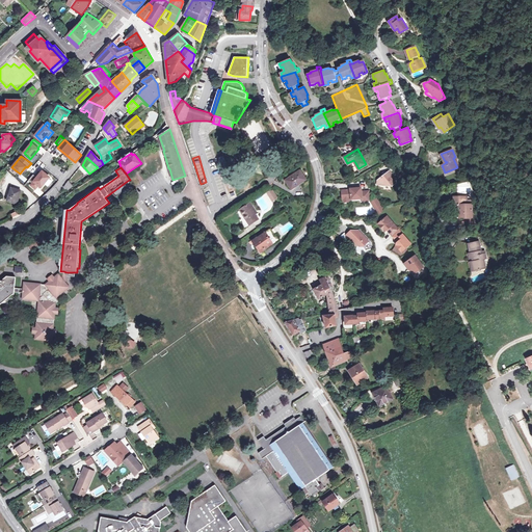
[(299,170),(286,180),(292,188),(302,182),(301,180),(304,178),(299,170)]
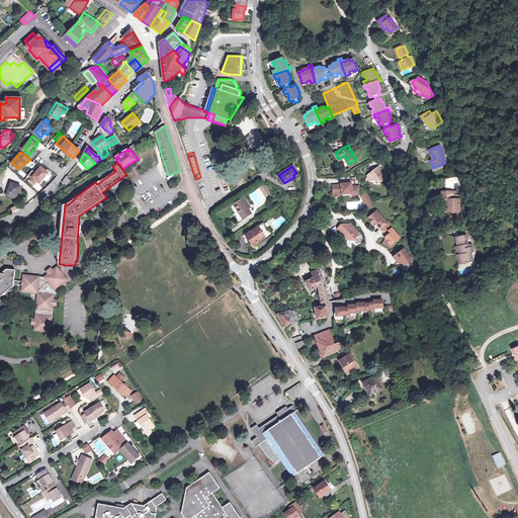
[(32,169),(27,175),(31,178),(30,180),(34,184),(37,180),(40,182),(49,172),(41,167),(36,172),(32,169)]
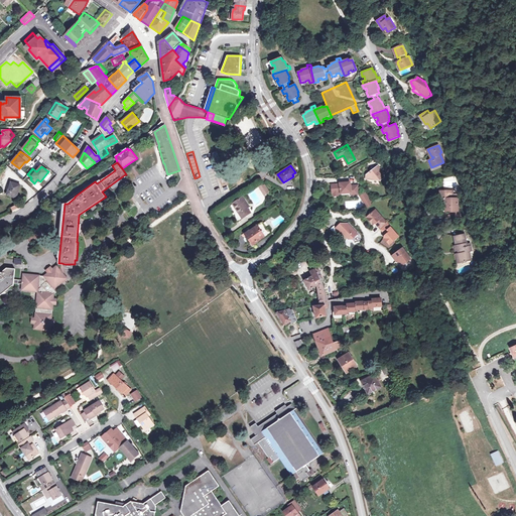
[(385,176),(378,166),(367,175),(366,179),(377,180),(378,179),(380,180),(385,176)]
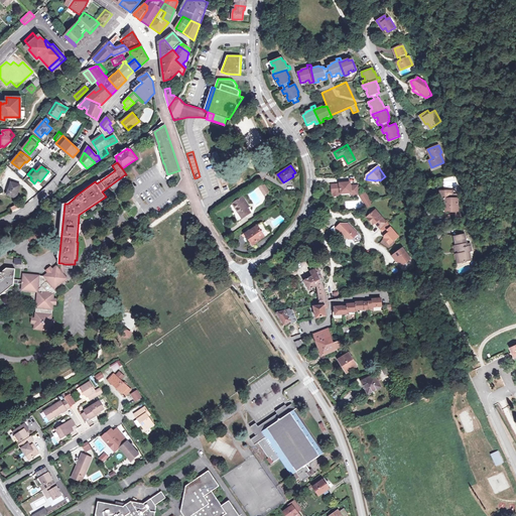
[(71,180),(67,175),(61,181),(63,183),(66,182),(67,184),(71,180)]
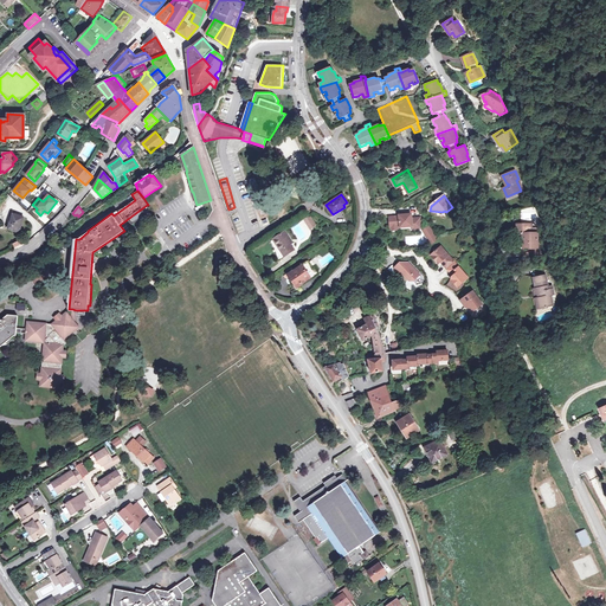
[(25,218),(13,213),(8,229),(20,233),(25,218)]
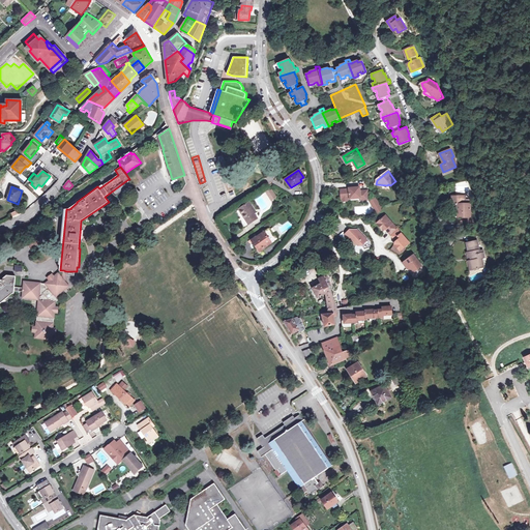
[(349,189),(341,189),(342,199),(343,199),(348,198),(350,198),(350,199),(360,198),(360,200),(369,200),(367,190),(359,190),(359,187),(353,187),(350,187),(349,187),(349,189)]
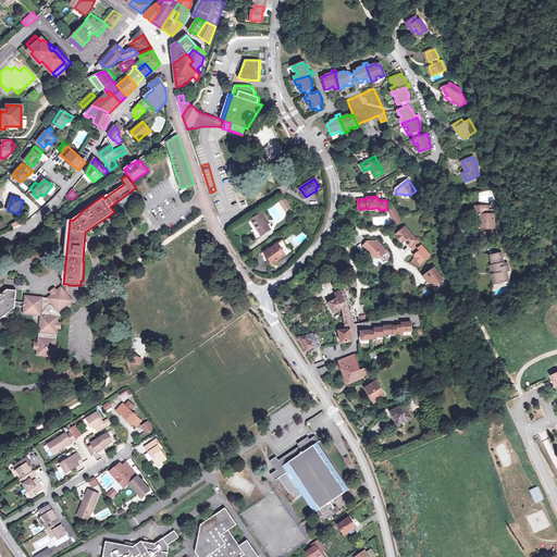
[(489,206),(475,206),(475,214),(481,214),(481,227),(489,227),(490,230),(495,230),(494,213),(489,213),(489,206)]
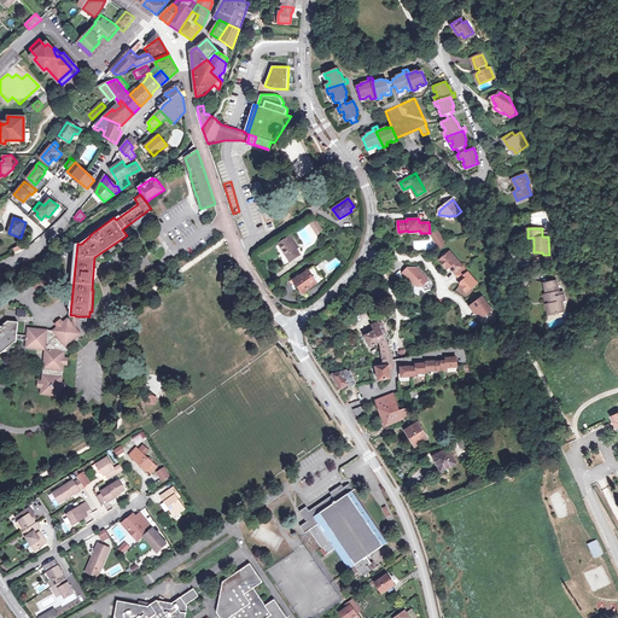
[(438,232),(436,233),(438,238),(435,240),(441,250),(447,244),(438,232)]
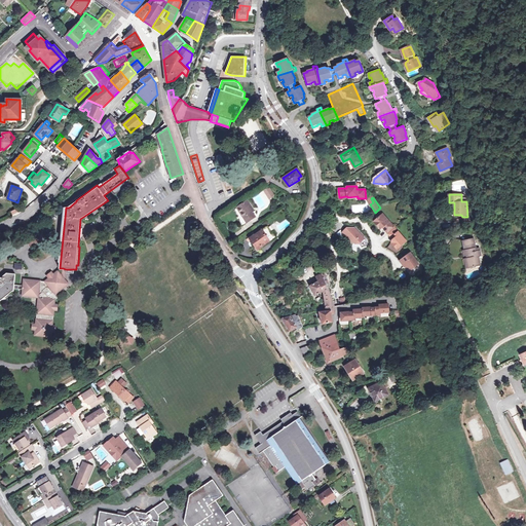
[(246,201),(237,208),(247,223),(256,217),(252,213),(252,212),(246,201)]
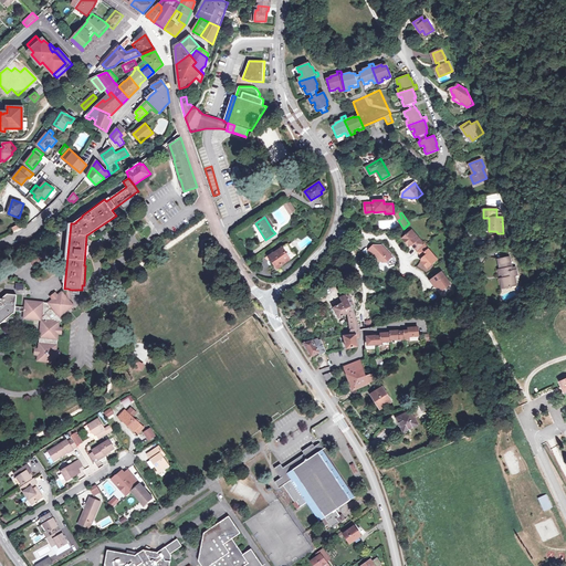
[(21,222),(12,227),(16,232),(24,228),(21,222)]
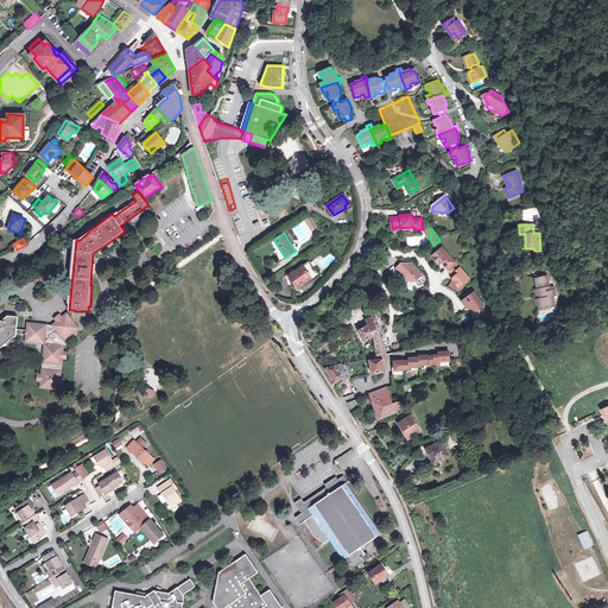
[(454,280),(460,287),(470,278),(443,247),(432,255),(439,264),(442,263),(455,277),(454,277),(454,280)]
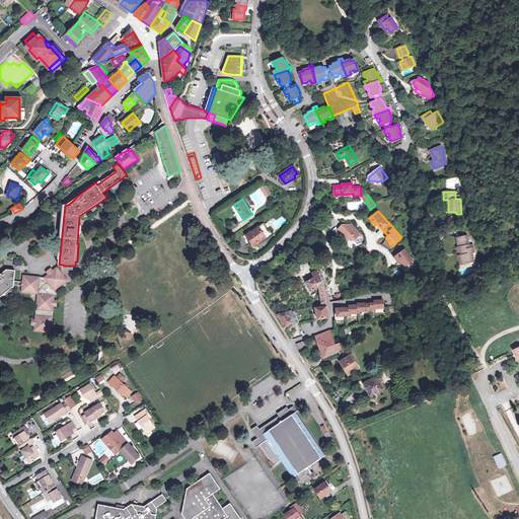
[(461,220),(461,214),(456,214),(454,215),(451,215),(451,216),(449,216),(449,223),(458,222),(458,220),(461,220)]
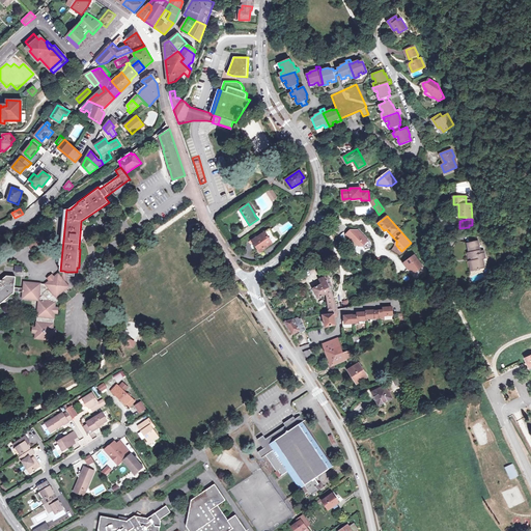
[(207,243),(201,227),(196,229),(198,234),(200,234),(201,240),(200,241),(201,245),(207,243)]
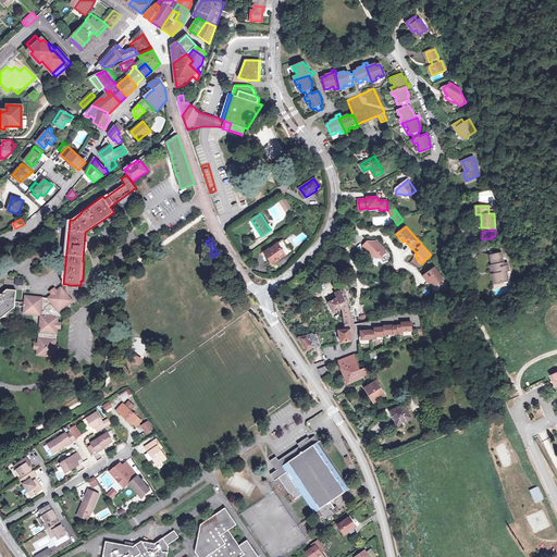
[(283,240),(265,252),(273,263),(291,251),(283,240)]
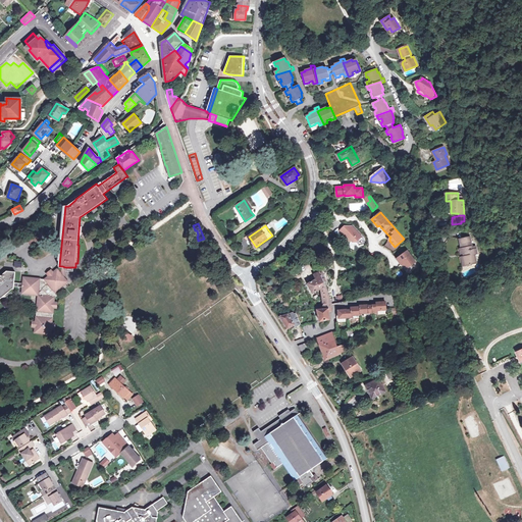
[(345,225),(340,230),(345,236),(346,233),(353,242),(357,242),(362,237),(352,225),(345,225)]
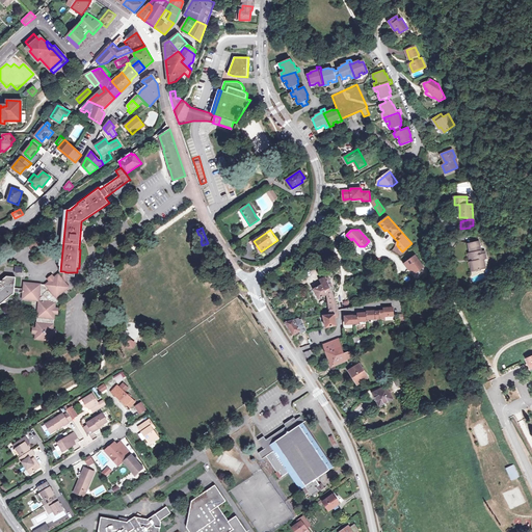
[(41,236),(27,242),(31,249),(45,242),(41,236)]
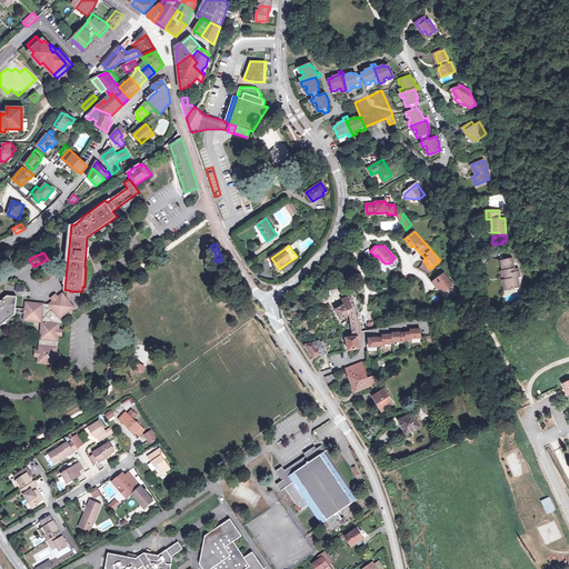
[(512,258),(502,260),(503,270),(502,270),(503,276),(507,276),(508,278),(505,279),(507,288),(511,288),(515,288),(515,287),(520,286),(518,277),(520,276),(519,268),(515,269),(512,258)]
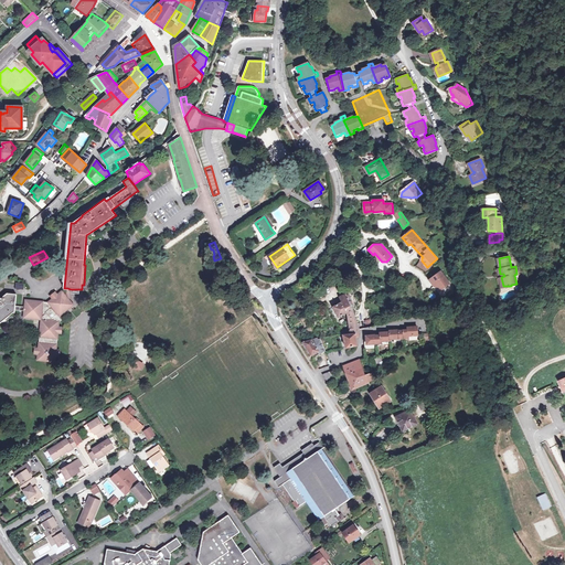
[(441,272),(432,278),(436,285),(438,285),(441,289),(450,283),(441,272)]
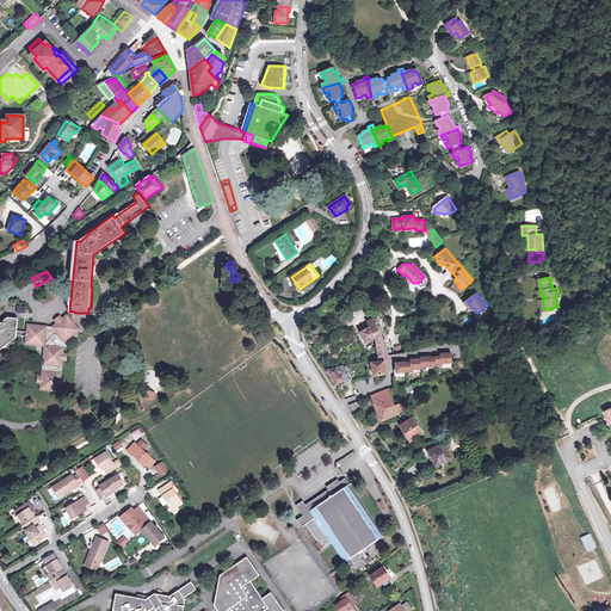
[(54,327),(28,323),(28,331),(28,335),(26,343),(45,345),(42,376),(38,376),(38,382),(42,383),(42,389),(60,390),(61,384),(65,386),(65,380),(62,380),(62,378),(61,378),(63,359),(63,353),(65,341),(79,329),(74,323),(75,322),(76,313),(73,312),(72,321),(67,315),(62,320),(60,316),(56,320),(57,322),(54,327)]
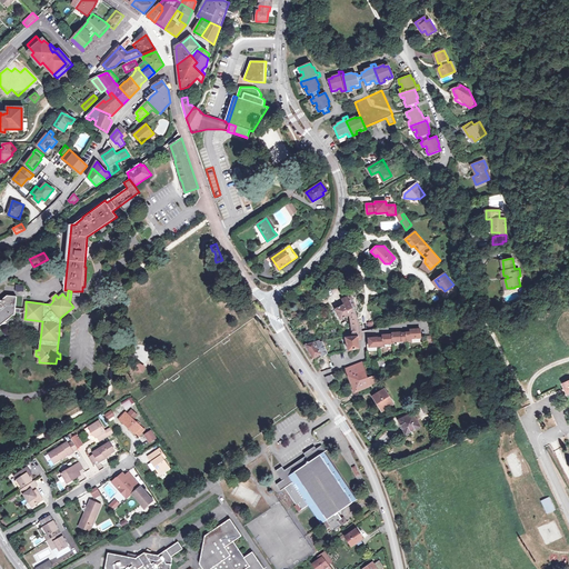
[(0,325),(0,321),(6,318),(9,318),(9,315),(15,315),(16,311),(16,307),(17,297),(8,296),(3,299),(2,300),(0,300),(0,325)]
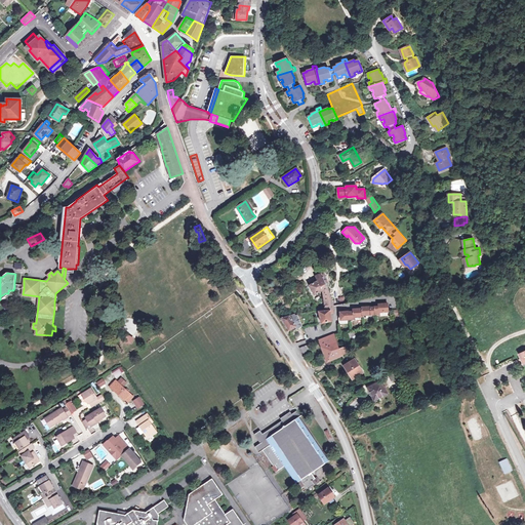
[(319,280),(310,285),(315,294),(323,290),(327,287),(326,285),(325,282),(326,281),(326,279),(324,280),(321,273),(317,275),(319,279),(319,280)]
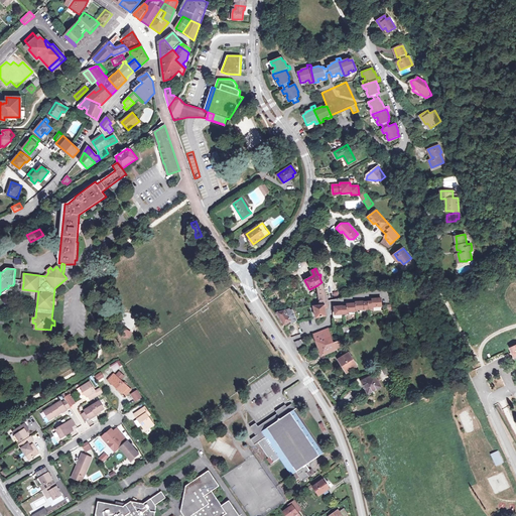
[(330,304),(321,282),(317,285),(320,301),(311,303),(312,305),(314,305),(325,304),(326,304),(328,304),(330,304)]
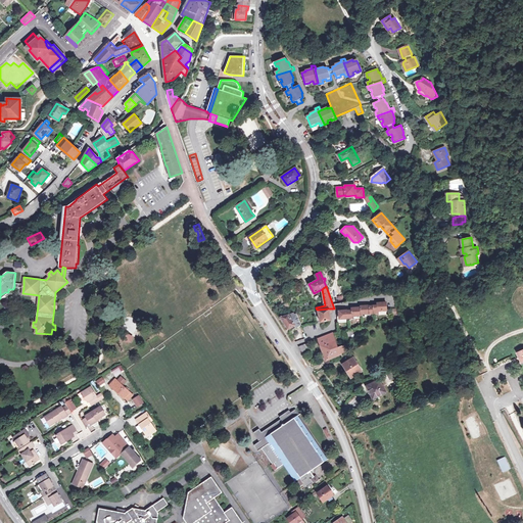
[(348,310),(339,311),(340,318),(353,317),(353,316),(362,315),(362,314),(379,313),(378,311),(387,310),(387,301),(378,302),(378,304),(370,305),(370,304),(361,305),(361,306),(352,307),(352,310),(348,311),(348,310)]
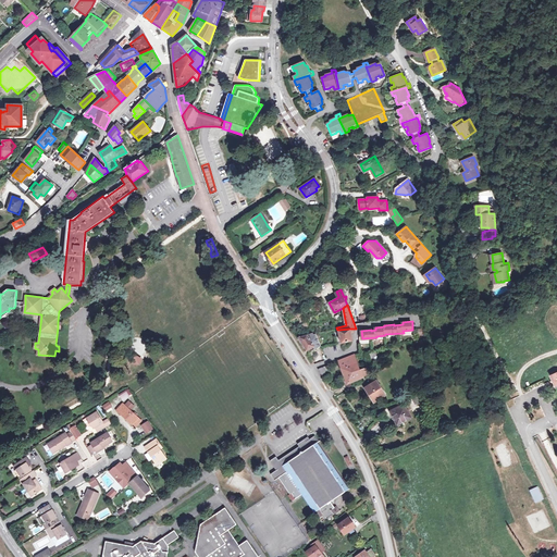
[(354,331),(354,329),(351,329),(350,329),(339,330),(342,343),(353,341),(351,332),(353,332),(354,332),(354,331)]
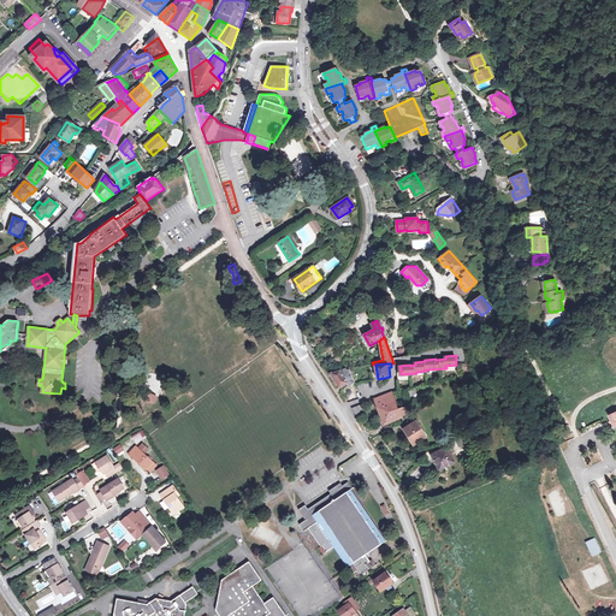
[(347,368),(331,373),(341,386),(342,386),(348,383),(350,385),(355,381),(350,368),(348,369),(347,368)]
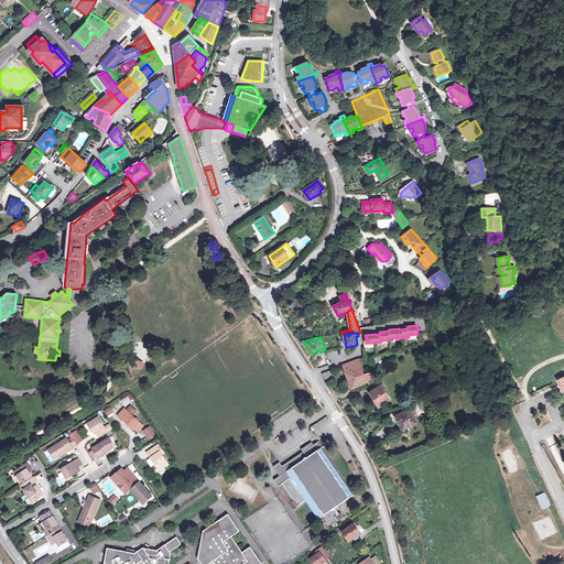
[(141,340),(138,339),(136,340),(133,342),(132,344),(131,346),(131,348),(133,350),(134,353),(137,353),(139,353),(142,351),(143,350),(144,348),(144,346),(144,343),(142,342),(141,340)]
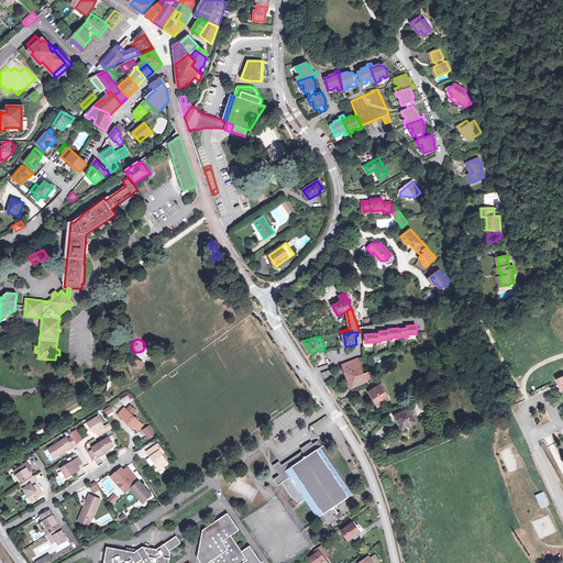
[(141,371),(144,363),(136,360),(134,368),(141,371)]
